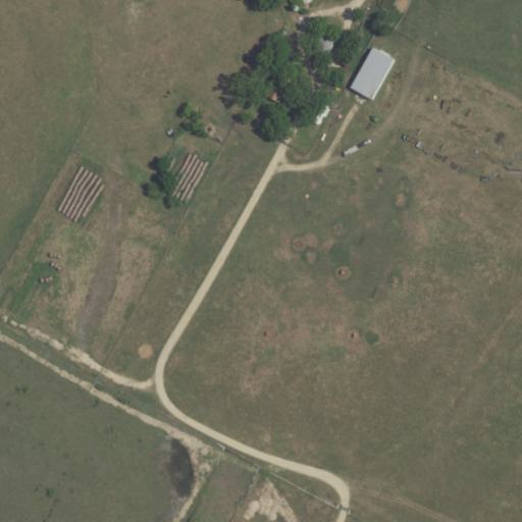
[(316,0),(311,10),(292,1),(292,0),(316,0)]
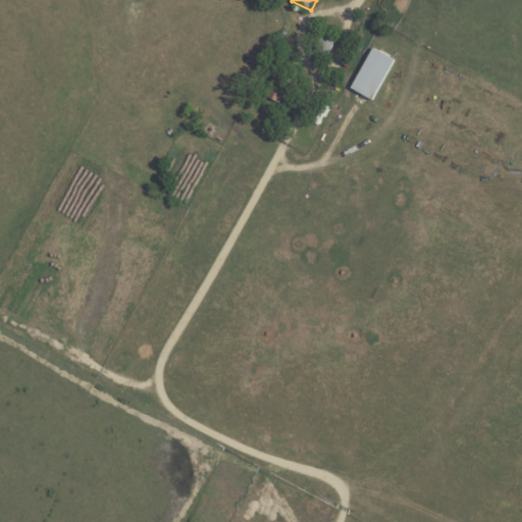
[(335,42),(327,58),(314,52),(322,35),(335,42)]
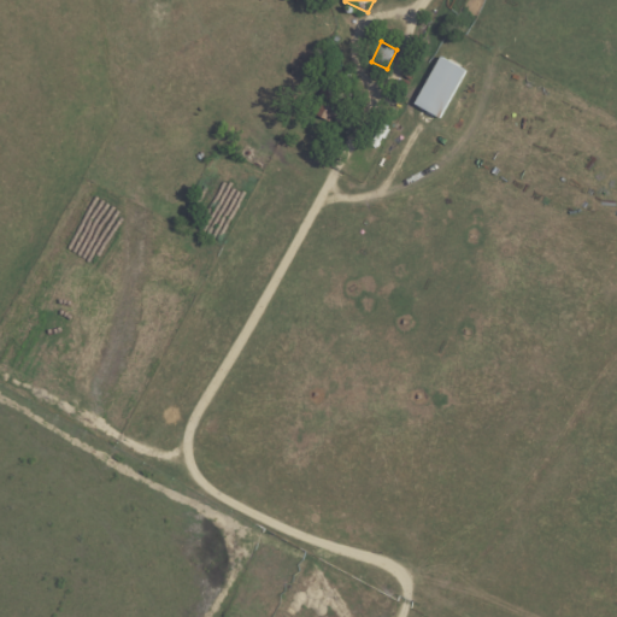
[(334,59),(331,66),(324,63),(327,56),(334,59)]
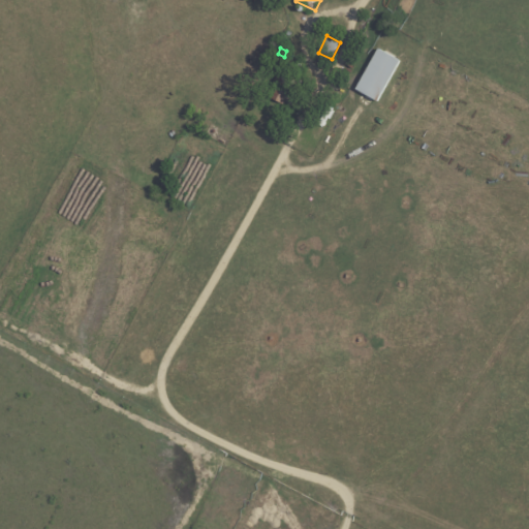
[(402,61),(379,101),(358,89),(380,49),(402,61)]
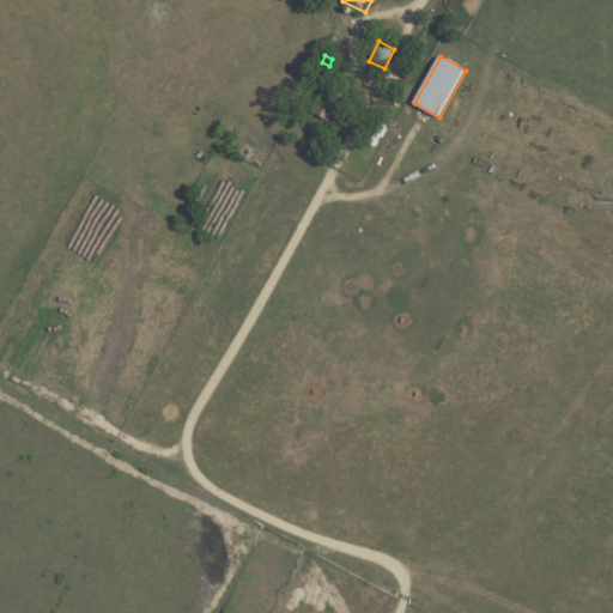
[(353,93),(340,120),(332,116),(331,120),(316,113),(322,102),(317,99),(327,80),(353,93)]
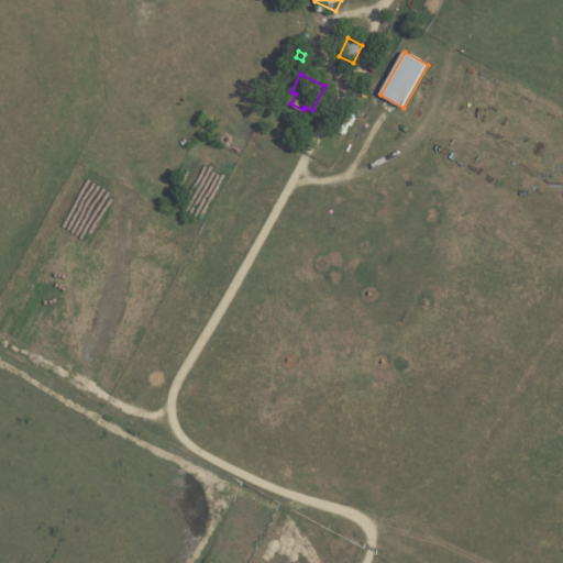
All buildings are outlined.
